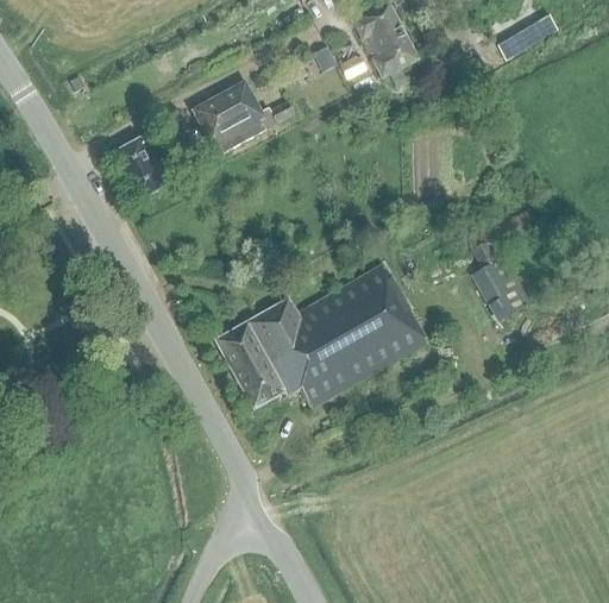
[(352,18),(356,27),(370,58),(372,57),(381,76),(389,73),(394,83),(407,77),(402,66),(419,58),(388,1),(365,12),(352,18)]
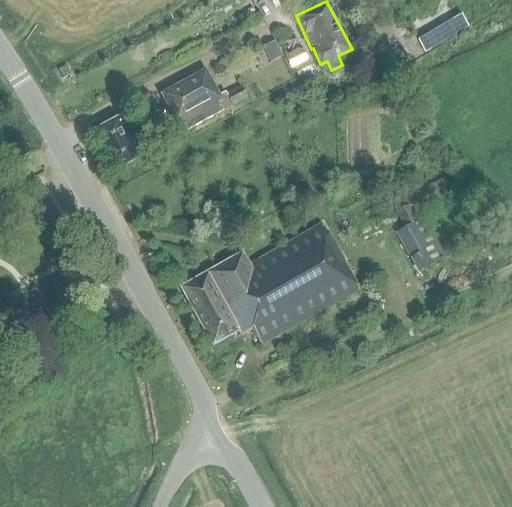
[(243,10),(235,14),(240,23),(248,18),(243,10)]
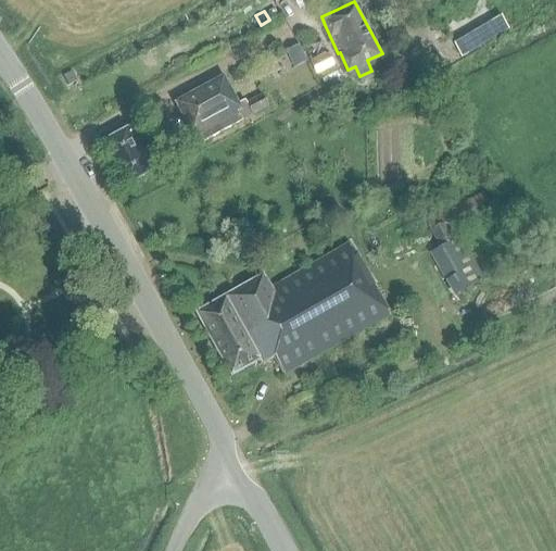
[(238,99),(224,72),(174,98),(193,135),(196,133),(200,139),(267,102),(261,91),(247,99),(244,96),(238,99)]
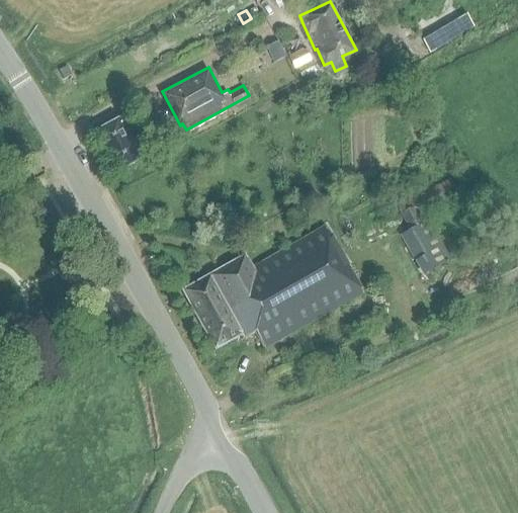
[(94,129),(116,170),(148,154),(131,112),(119,117),(119,114),(94,129)]
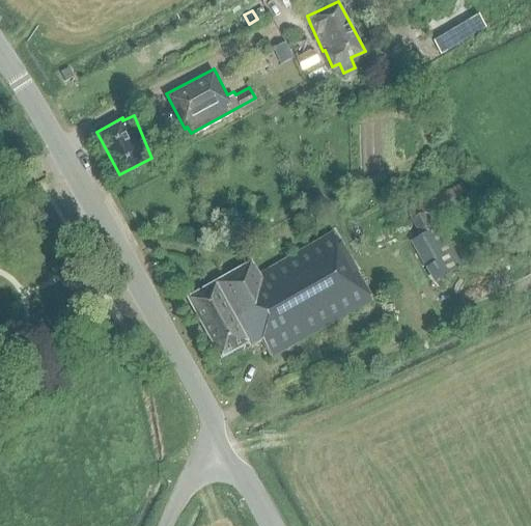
[(435,213),(468,196),(460,180),(421,197),(418,199),(421,205),(408,213),(418,230),(409,237),(424,267),(427,272),(417,277),(420,282),(430,277),(431,279),(462,261),(435,213)]
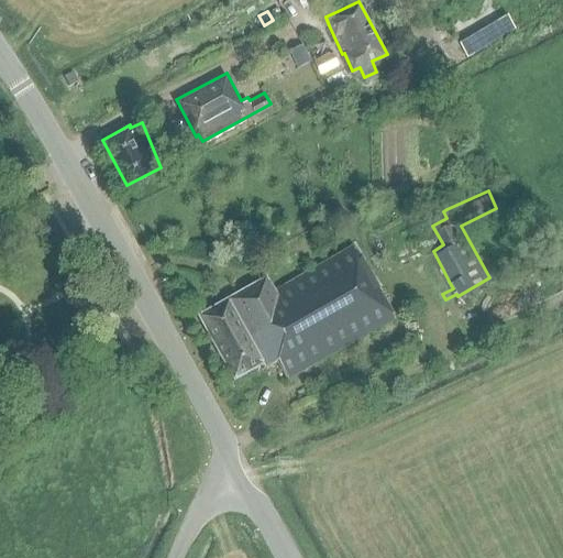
[(277,360),(288,378),(396,317),(354,243),(274,288),(267,275),(231,296),(230,295),(197,314),(233,378),(263,361),(266,367),(277,360)]
